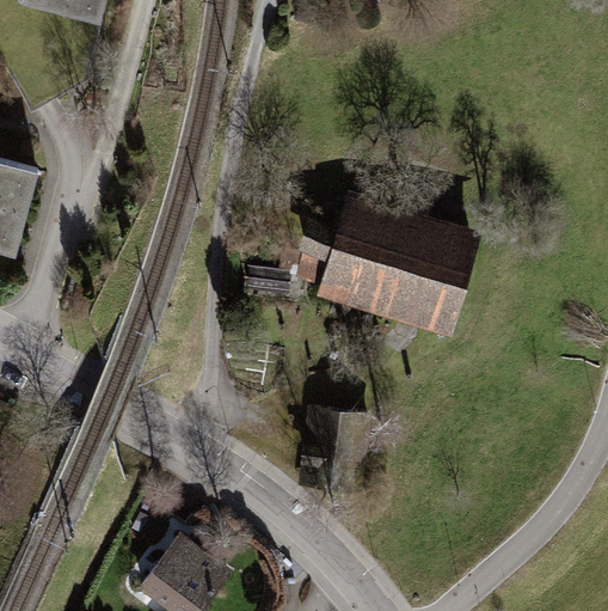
[(16,0),(98,22),(103,0),(16,0)]
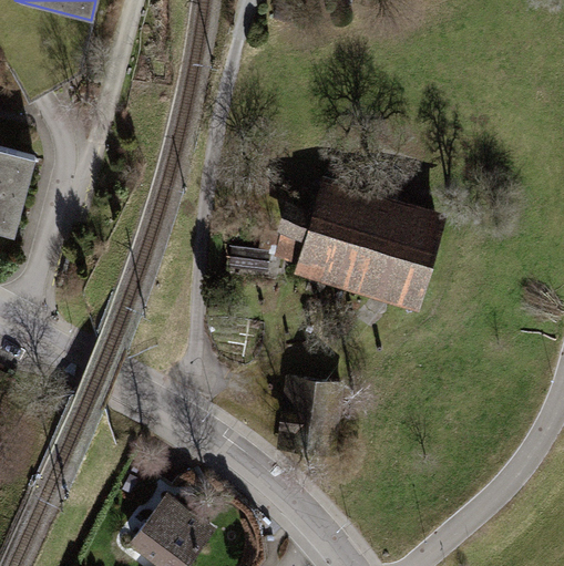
[(0,235),(14,239),(36,161),(0,151),(0,235)]
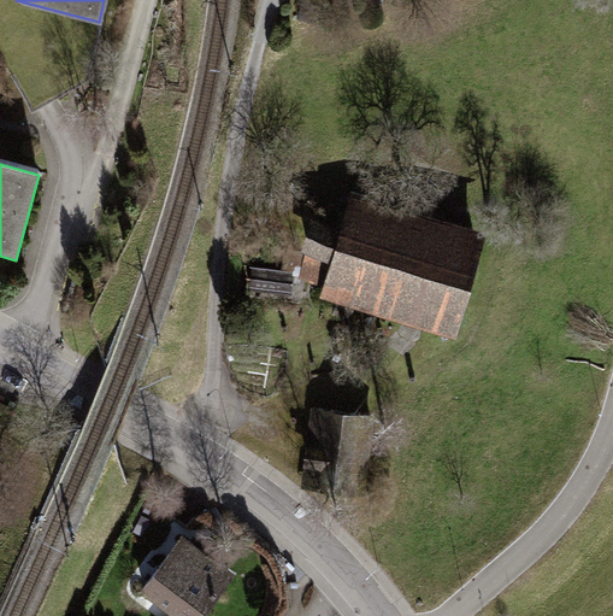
[(351,192),(339,232),(312,224),(295,280),(320,288),(318,299),(455,340),(488,234),(351,192)]
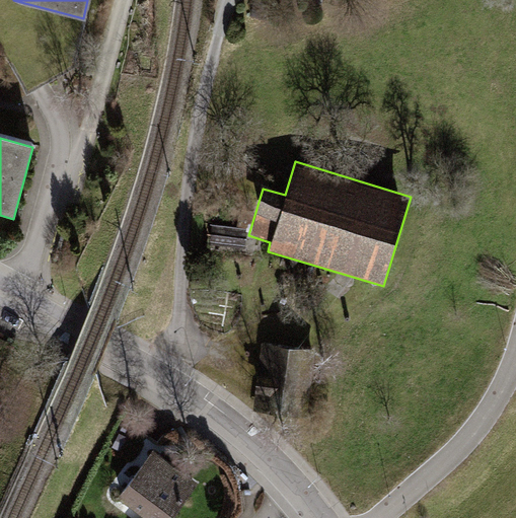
[(260,344),(251,413),(305,419),(312,350),(260,344)]
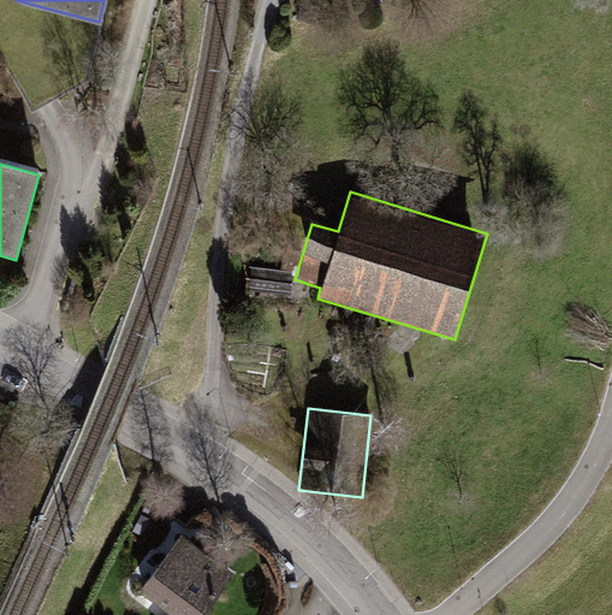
[(205,614),(233,577),(179,537),(138,595),(166,614),(205,614)]
